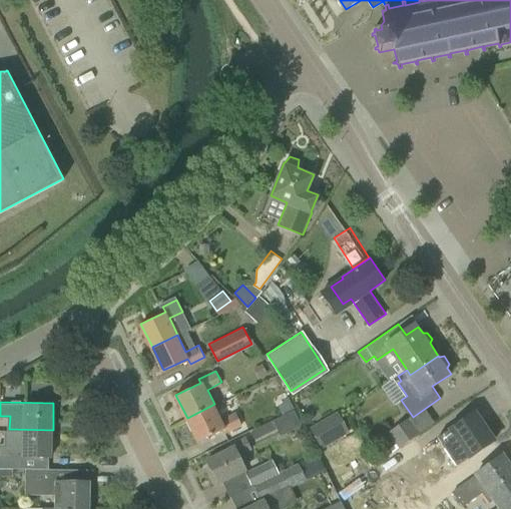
[(214,404),(187,418),(198,440),(222,428),(224,432),(241,423),(235,411),(221,418),(214,404)]
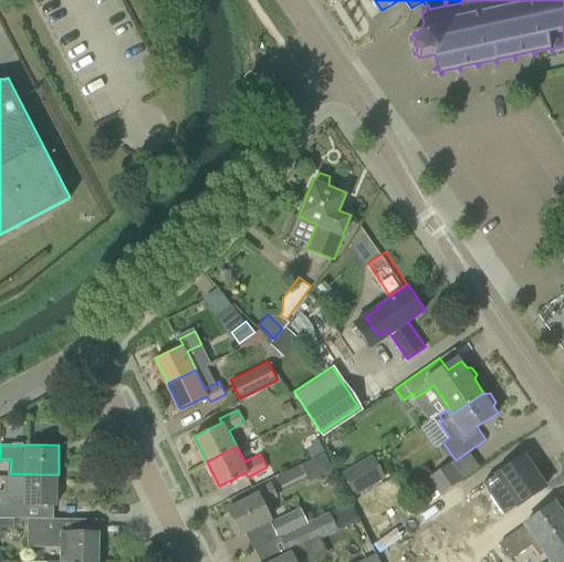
[(290,486),(334,464),(327,450),(283,472),(290,486)]
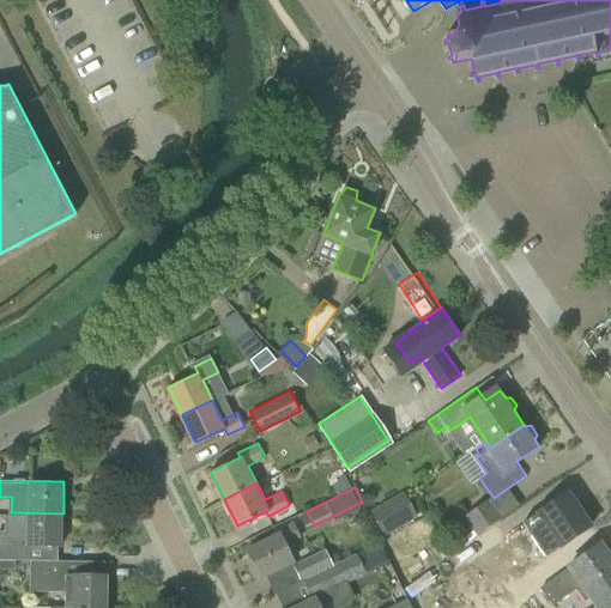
[(548,555),(593,524),(569,488),(524,521),(548,555)]
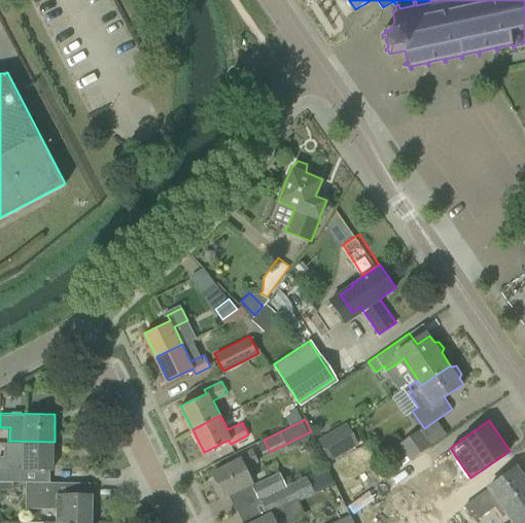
[(331,459),(360,443),(347,421),(319,438),(331,459)]
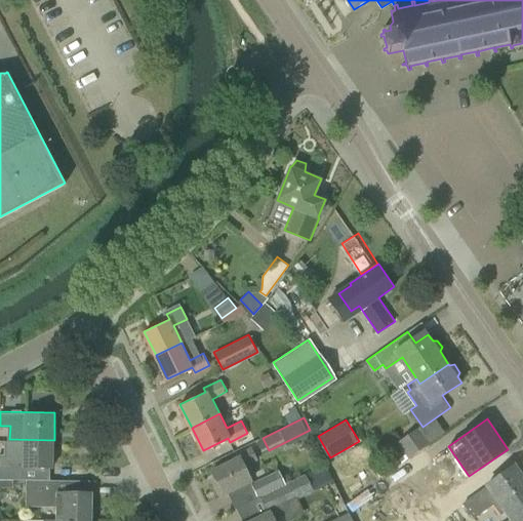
[(430,442),(418,426),(397,441),(408,457),(430,442)]
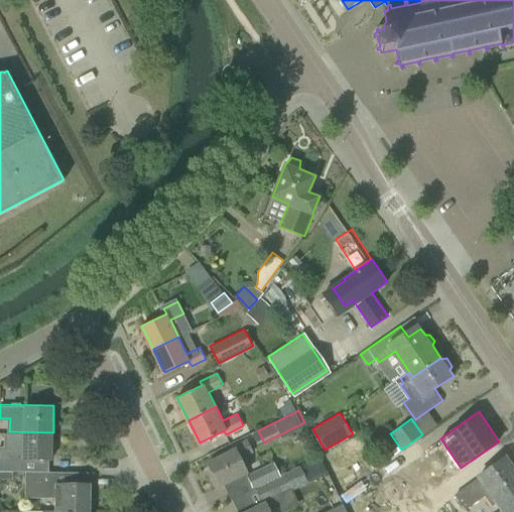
[(326,452),(343,479),(377,458),(360,430),(326,452)]
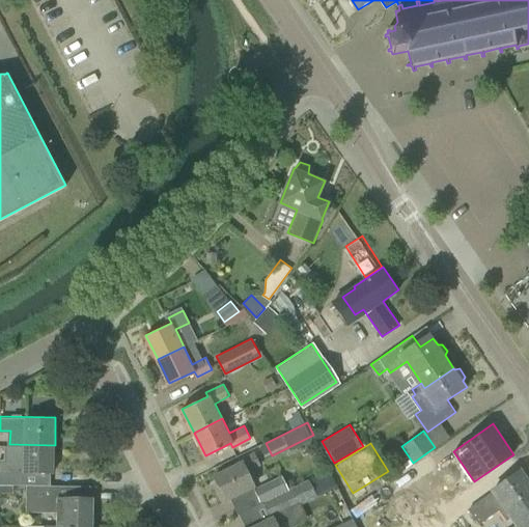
[(0,471),(54,473),(55,445),(9,444),(9,461),(0,461),(0,471)]
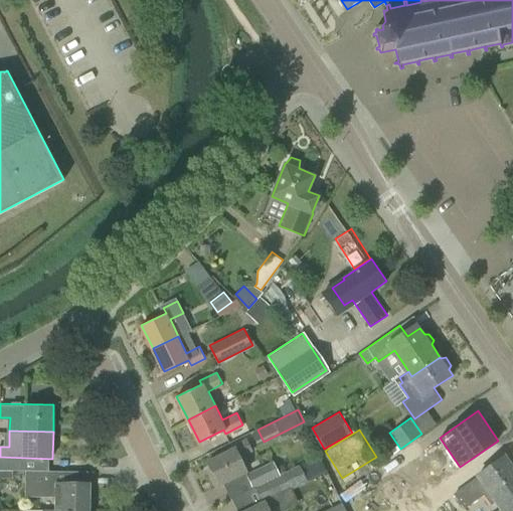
[(219,484),(247,470),(241,457),(253,450),(246,438),(232,445),(233,449),(208,461),(219,484)]
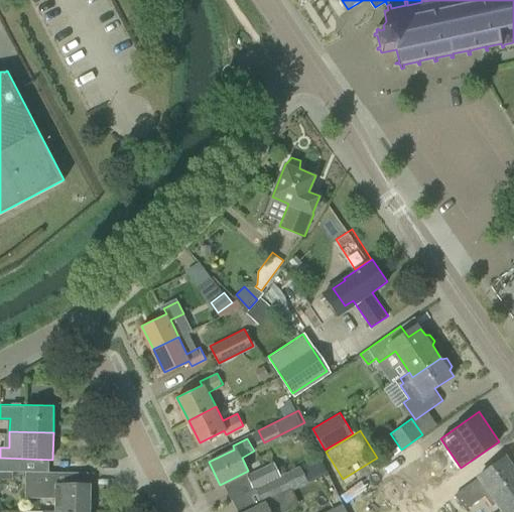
[(333,506),(343,501),(320,455),(281,474),(281,475),(256,487),(266,504),(249,511),(281,511),(299,503),(292,489),(318,477),(333,506)]
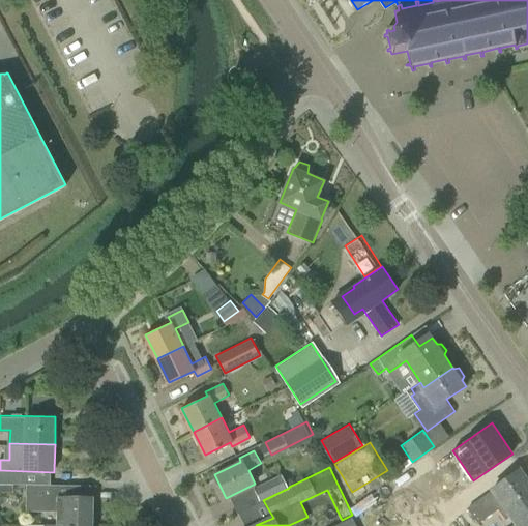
[(510,514),(527,500),(527,476),(521,467),(492,488),(493,489),(468,506),(478,522),(498,507),(505,518),(510,514)]
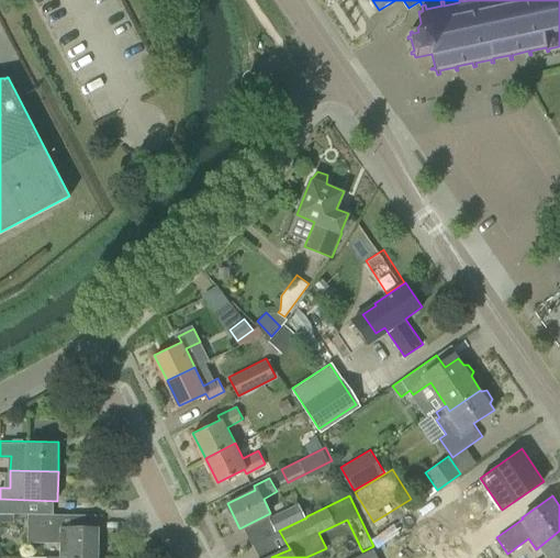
[(461,498),(435,520),(444,529),(470,508),(461,498)]
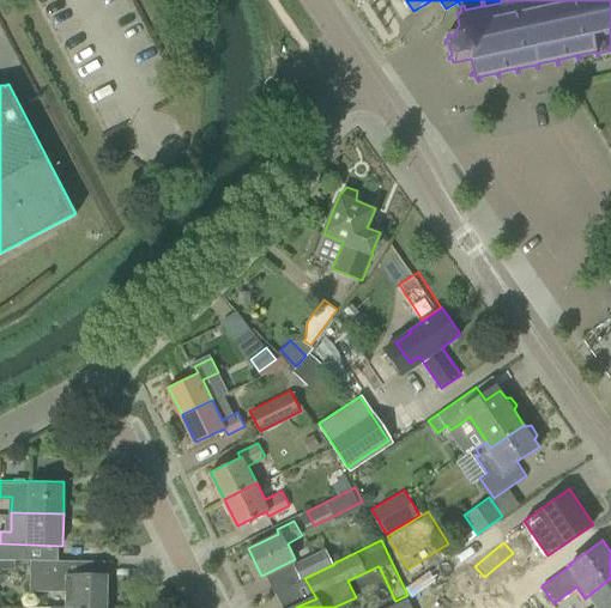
[(334,564),(334,563),(326,547),(295,563),(302,578),(304,577),(304,578),(334,564)]
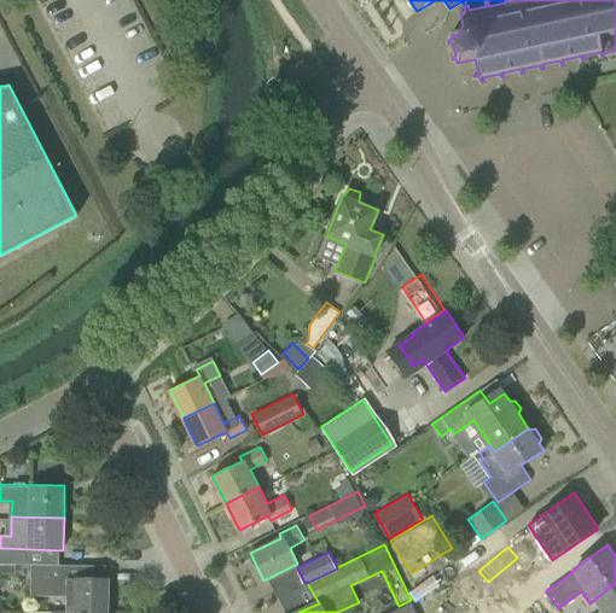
[(495,591),(527,567),(519,559),(489,583),(495,591)]
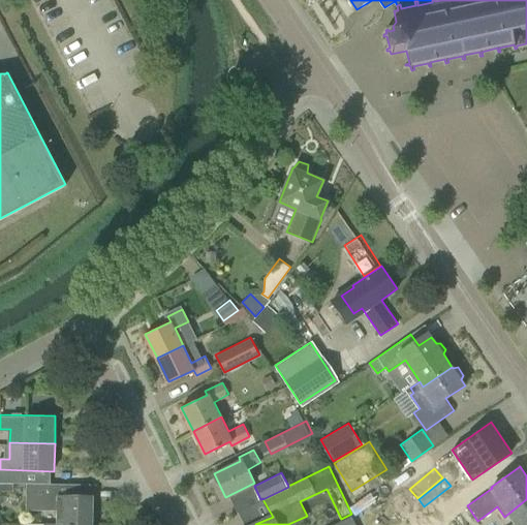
[(65,522),(94,522),(94,495),(91,495),(91,483),(27,482),(27,508),(66,508),(65,522)]
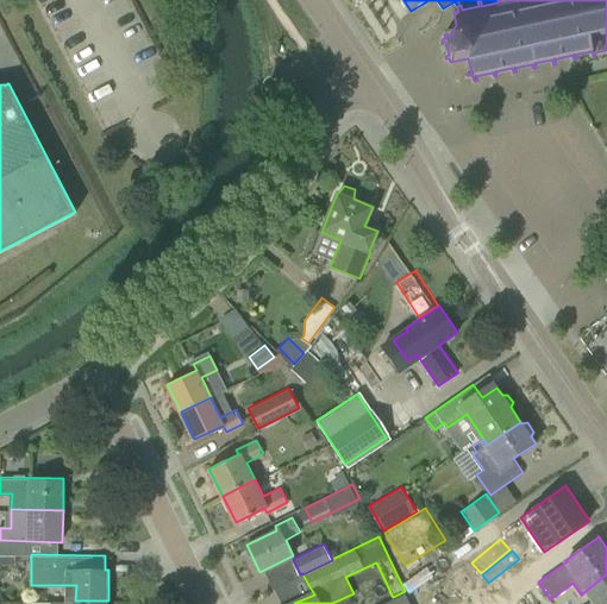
[(424,598),(427,603),(482,603),(483,603),(464,573),(424,598)]
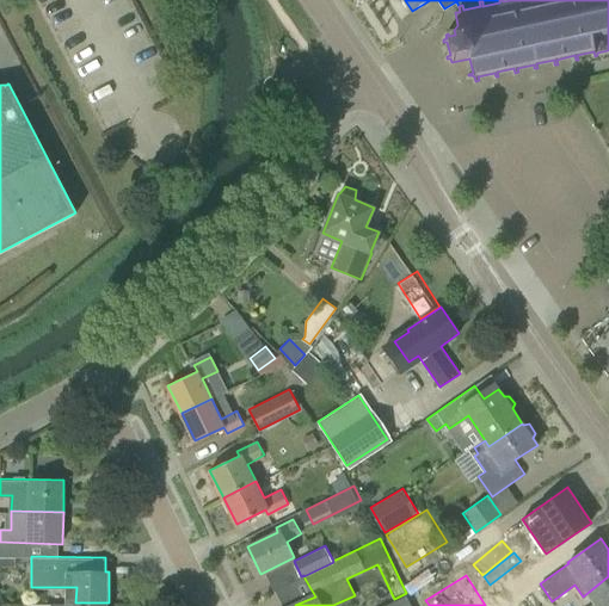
[(608,576),(589,592),(595,600),(586,605),(608,605),(608,576)]
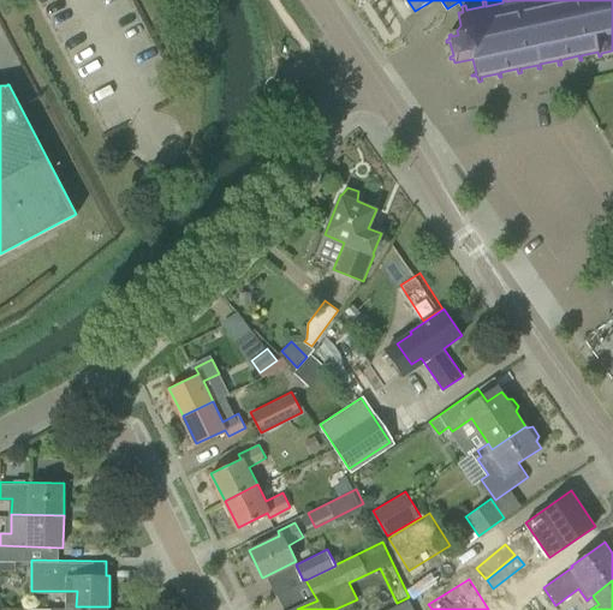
[(415,609),(409,597),(397,603),(397,604),(384,609),(415,609)]
